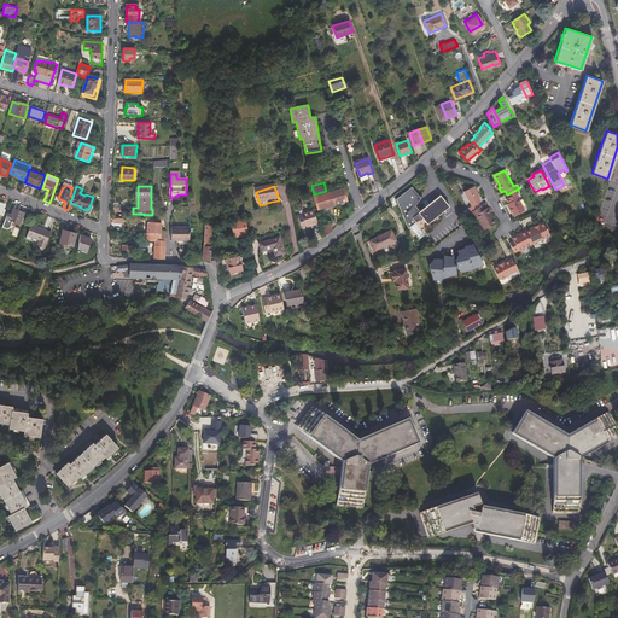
[(326,193),(315,196),(319,209),(348,200),(344,188),(326,193)]
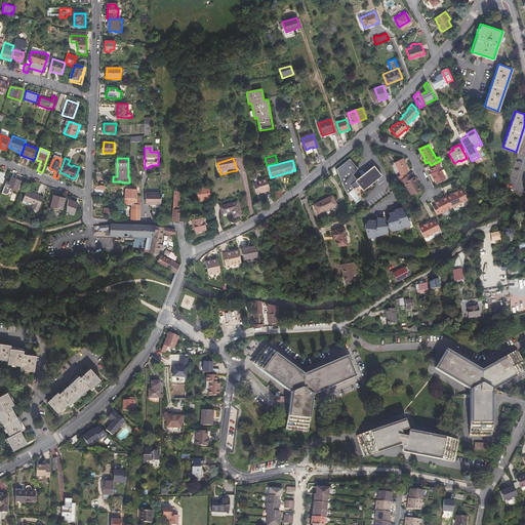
[(336,168),(347,194),(352,189),(353,190),(355,189),(358,187),(362,192),(380,176),(373,166),(356,180),(352,175),(357,169),(349,160),(336,168)]
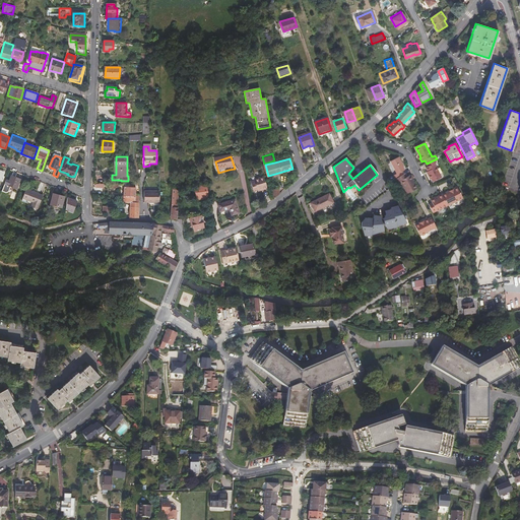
[(394,176),(396,180),(404,176),(402,172),(404,171),(403,168),(404,167),(399,158),(391,163),(397,175),(394,176)]
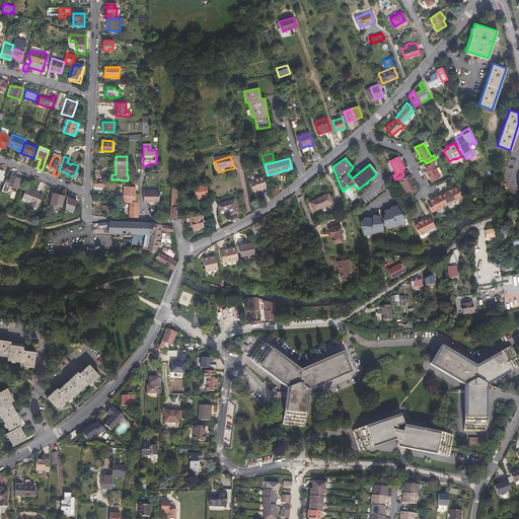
[(426,163),(427,166),(426,167),(428,171),(429,174),(428,174),(430,179),(432,178),(433,181),(440,177),(439,174),(434,163),(436,162),(434,159),(426,163)]
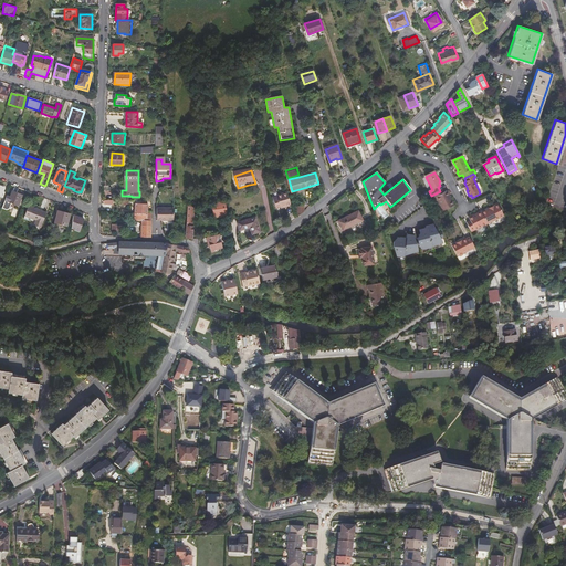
[(431,196),(432,199),(437,198),(443,211),(453,207),(449,198),(450,197),(448,191),(443,194),(441,190),(440,191),(431,196)]
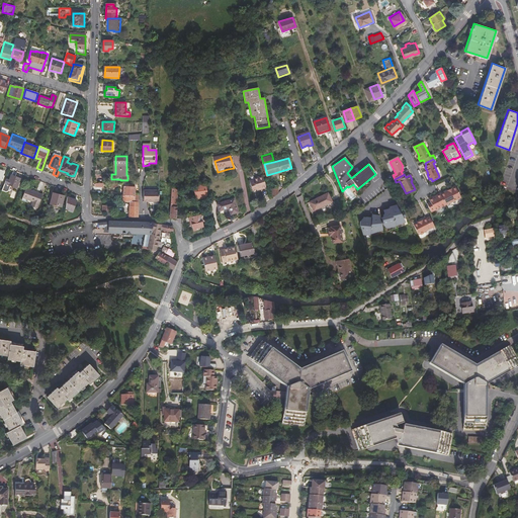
[(11,175),(9,179),(6,178),(2,190),(6,191),(8,191),(10,185),(16,187),(20,178),(11,175)]
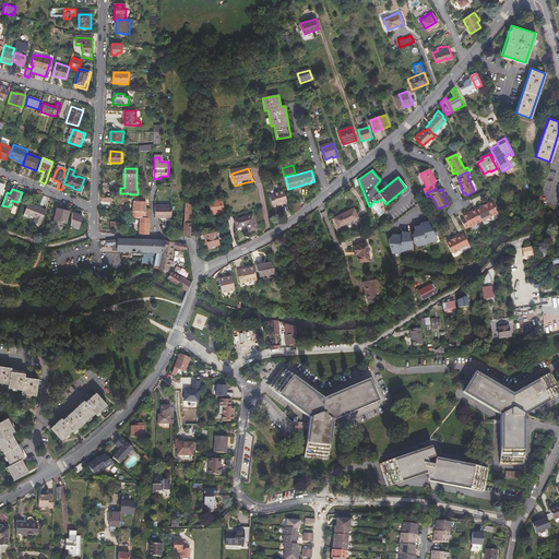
[(288,203),(284,190),(274,192),(274,194),(270,195),(273,205),(277,204),(282,203),(282,205),(288,203)]
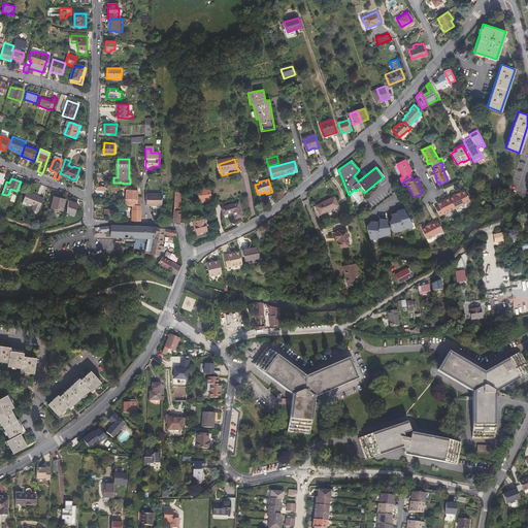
[(321,180),(315,186),(318,190),(324,185),(321,180)]
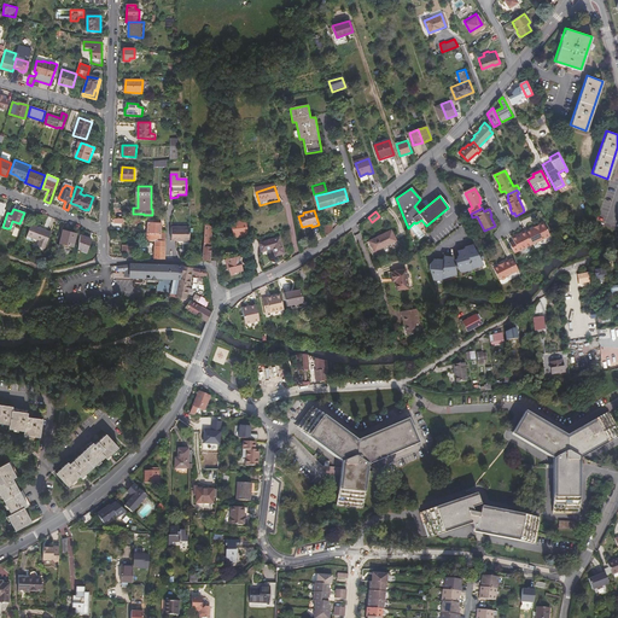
[(324,226),(330,223),(330,221),(326,221),(324,214),(320,215),(324,226)]
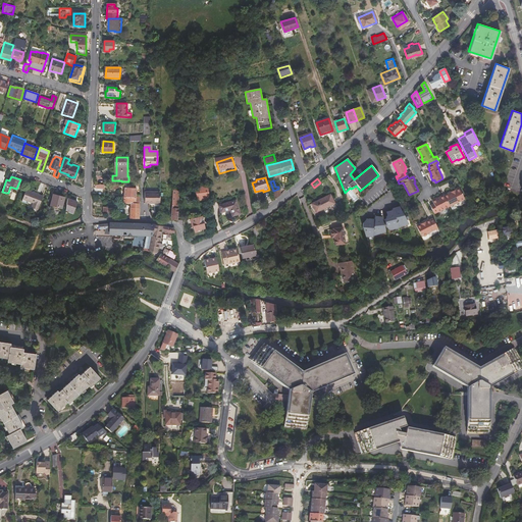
[(208,184),(196,186),(199,200),(211,198),(208,184)]
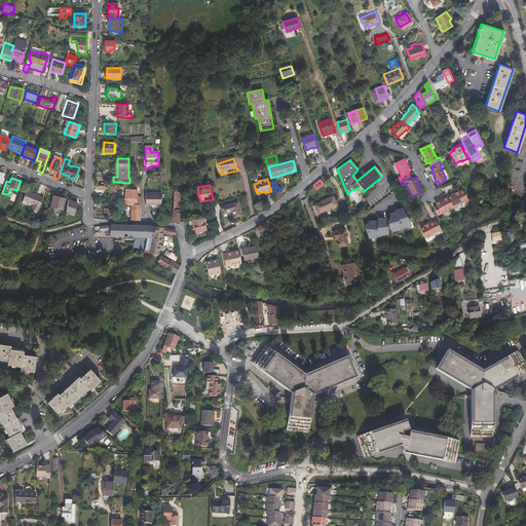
[(132,220),(141,220),(141,198),(137,198),(137,190),(135,190),(135,189),(130,188),(130,190),(125,190),(125,204),(132,204),(132,220)]
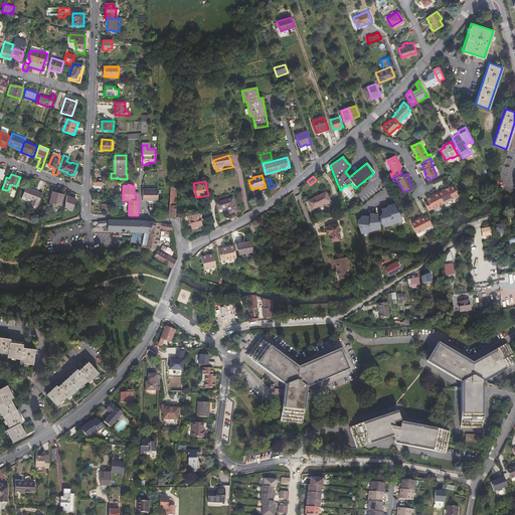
[(272,198),(278,193),(276,186),(275,186),(270,188),(272,196),(272,198)]
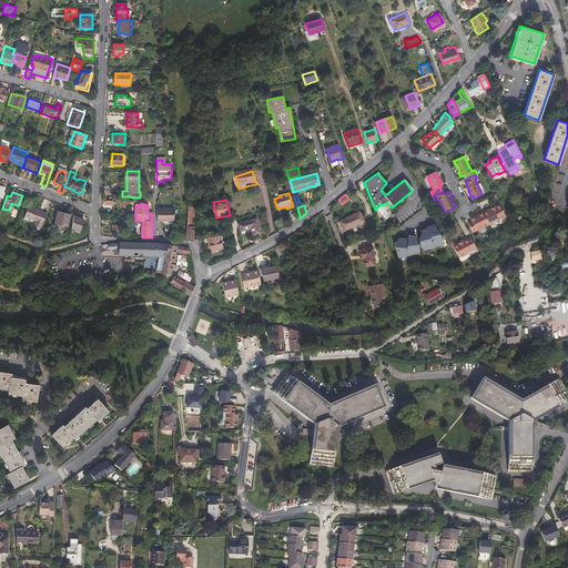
[(489,224),(489,225),(506,216),(500,205),(484,213),(489,224)]
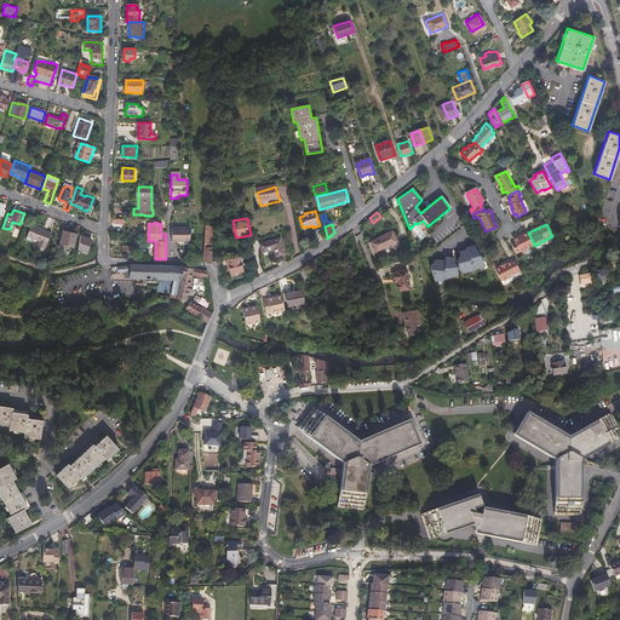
[(32,225),(28,236),(40,241),(38,246),(45,250),(51,234),(32,225)]
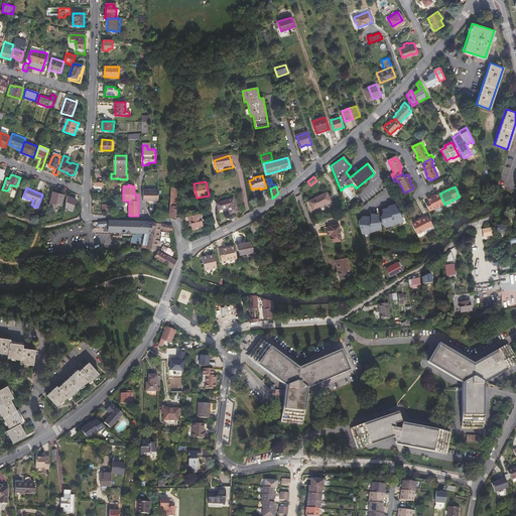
[(178,187),(171,187),(170,217),(177,218),(178,187)]
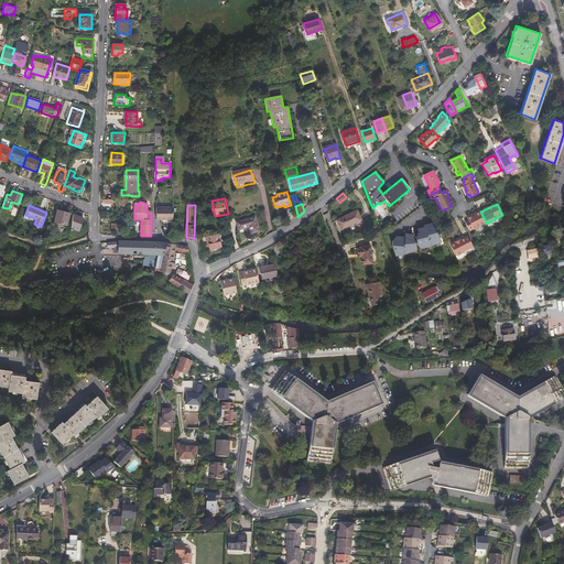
[(158,219),(174,219),(175,208),(158,208),(158,219)]
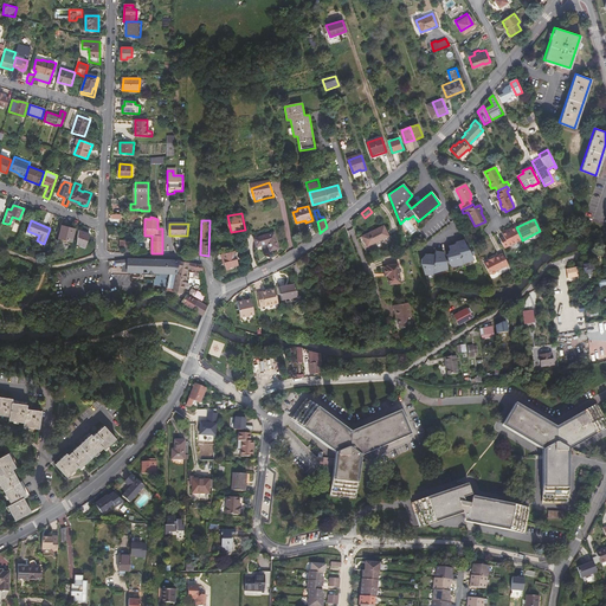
[(384,224),(361,233),(366,243),(387,234),(384,224)]
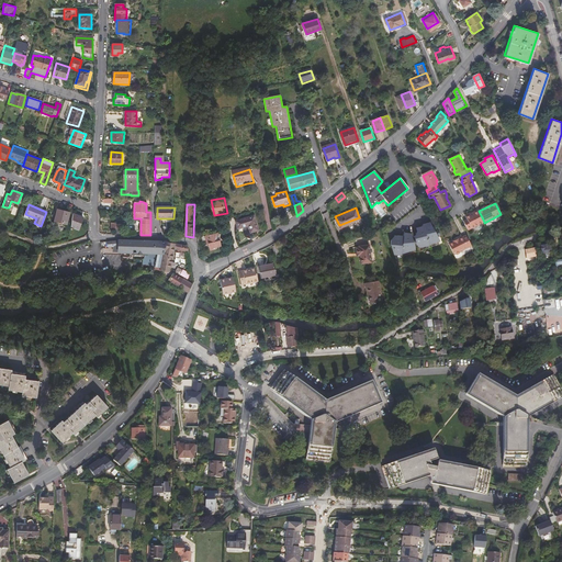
[(67,224),(70,212),(57,209),(55,221),(67,224)]
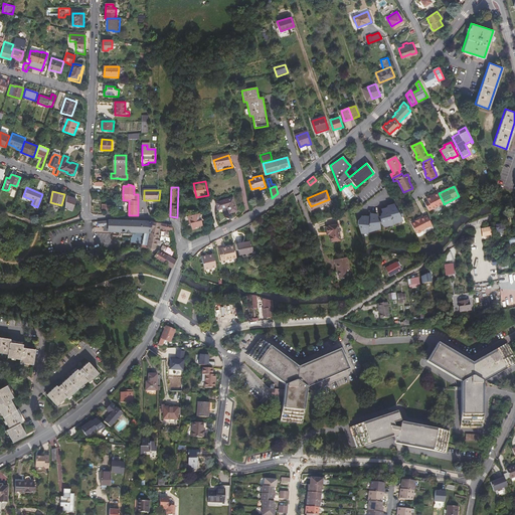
[(444,203),(439,193),(438,192),(427,198),(428,200),(425,202),(430,210),(444,203)]
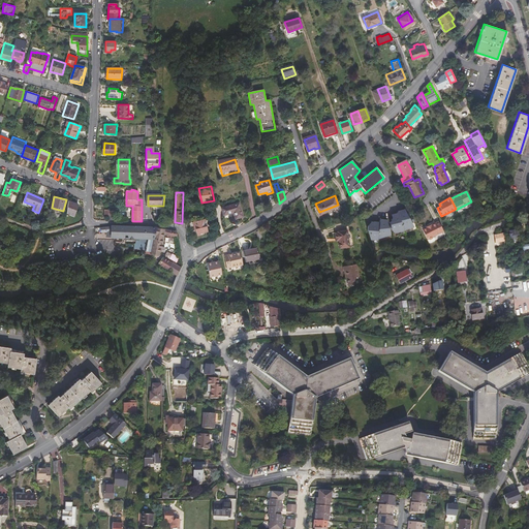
[(68,200),(67,213),(74,216),(79,205),(75,204),(76,201),(71,199),(71,201),(68,200)]
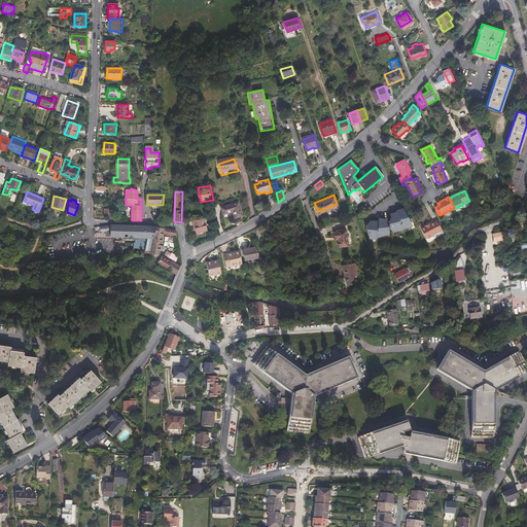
[(34,205),(24,201),(23,204),(29,206),(28,212),(37,215),(38,212),(32,209),(34,205)]
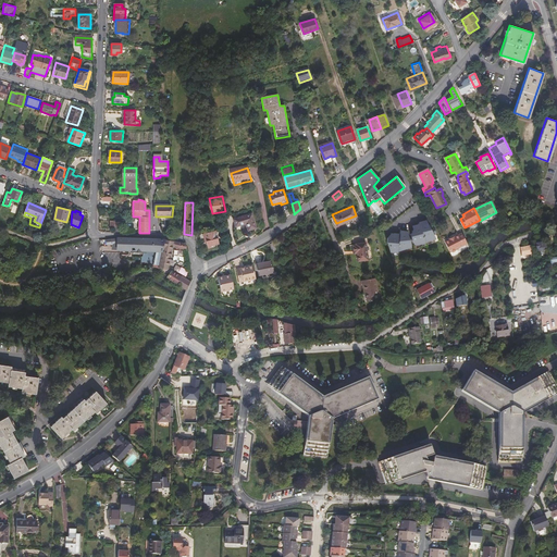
[(252,215),(235,219),(236,226),(247,224),(248,232),(256,230),(252,215)]
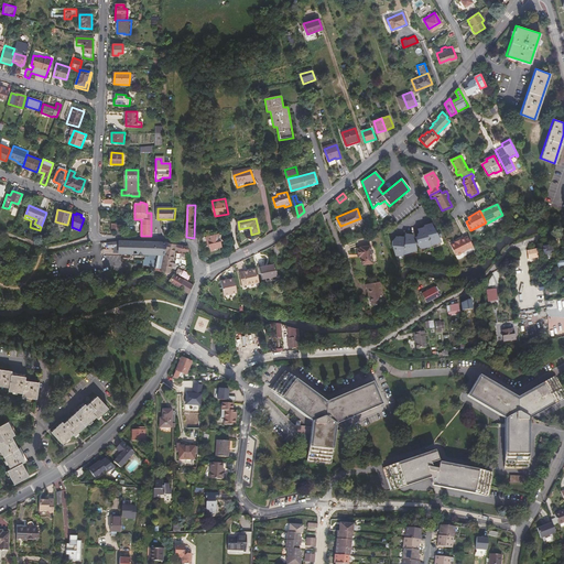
[(435,239),(429,227),(419,232),(425,245),(435,239)]
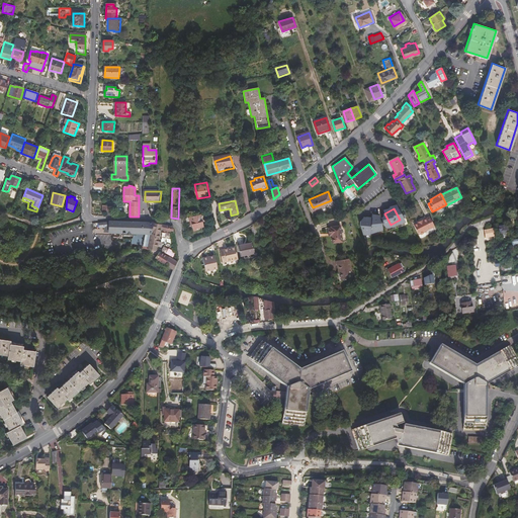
[(384,213),(377,218),(383,229),(391,225),(384,213)]
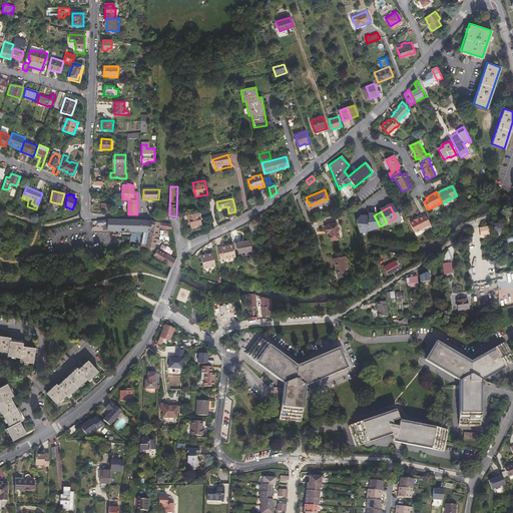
[(201,224),(199,212),(187,215),(189,222),(190,222),(190,224),(191,228),(197,227),(197,226),(201,224)]
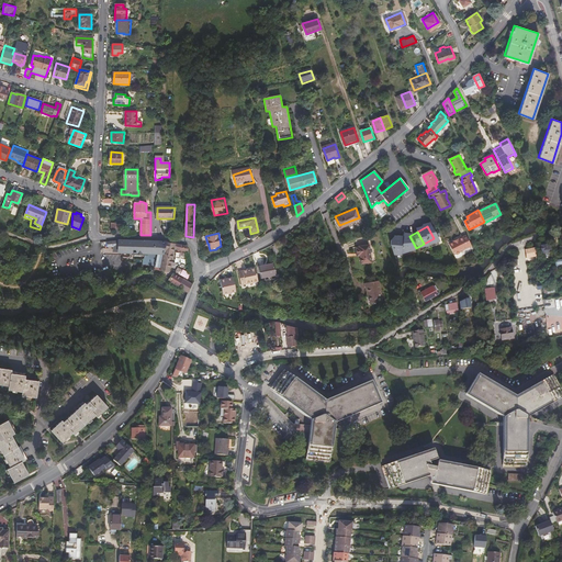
[(468,247),(472,246),(467,236),(463,238),(462,237),(459,238),(460,239),(453,242),(450,243),(458,260),(463,258),(463,251),(469,249),(468,247)]
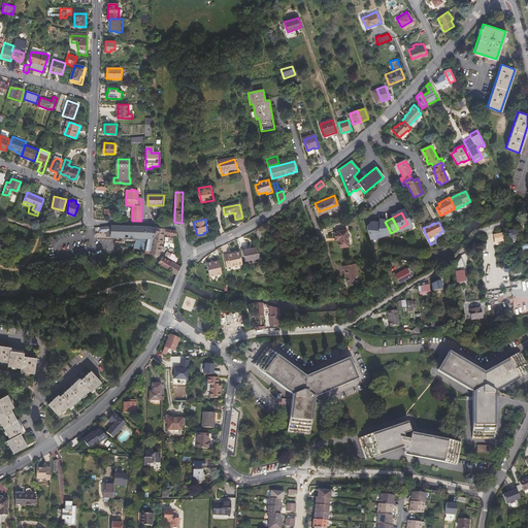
[(387,235),(380,225),(373,229),(380,239),(387,235)]
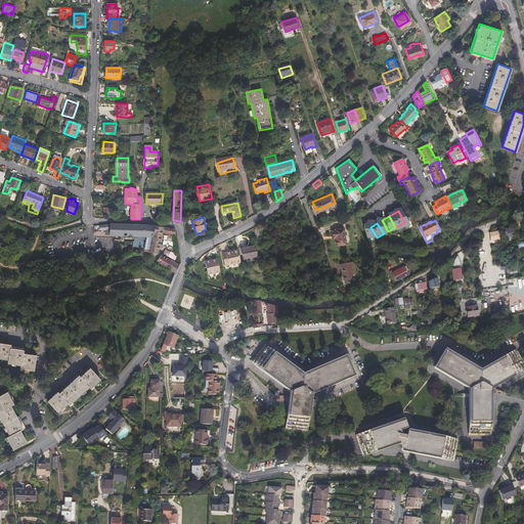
[(142,250),(157,254),(162,232),(170,234),(176,234),(176,229),(155,225),(128,224),(104,225),(104,237),(115,237),(137,237),(137,242),(144,243),(142,250)]
